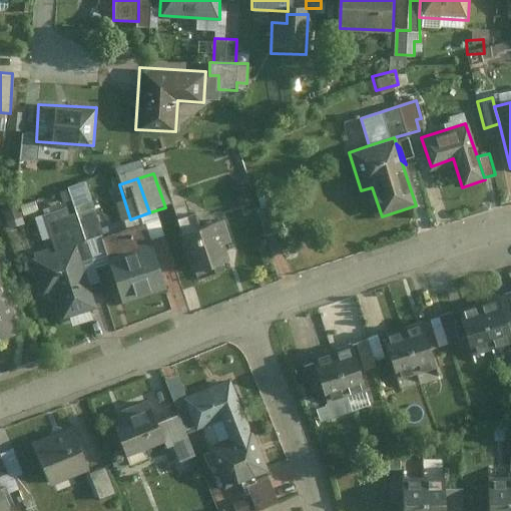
[(83,206),(96,201),(89,183),(76,188),(83,206)]
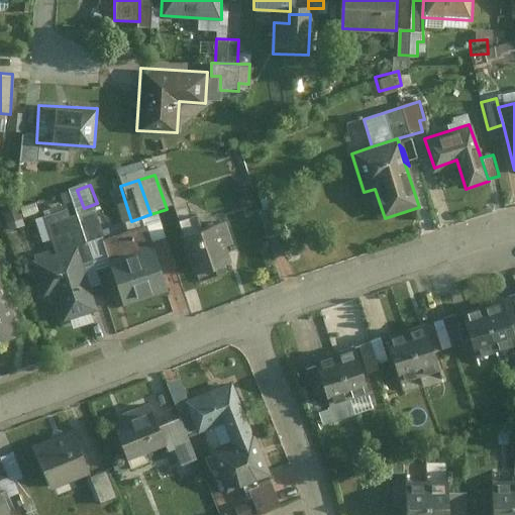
[(91,216),(72,222),(81,247),(99,240),(91,216)]
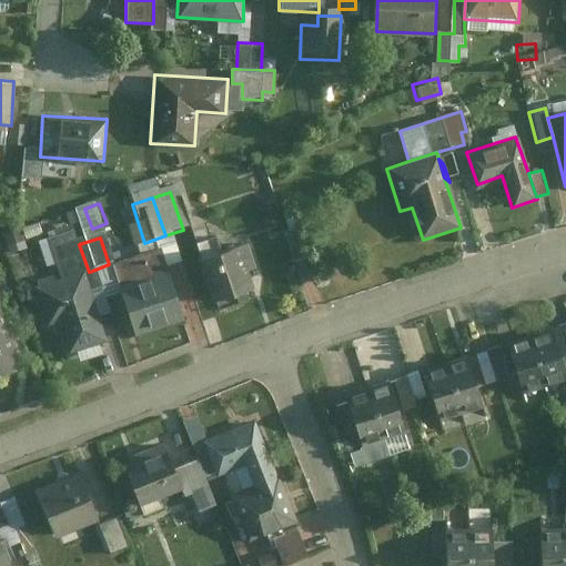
[(292,242),(280,246),(287,272),(300,268),(292,242)]
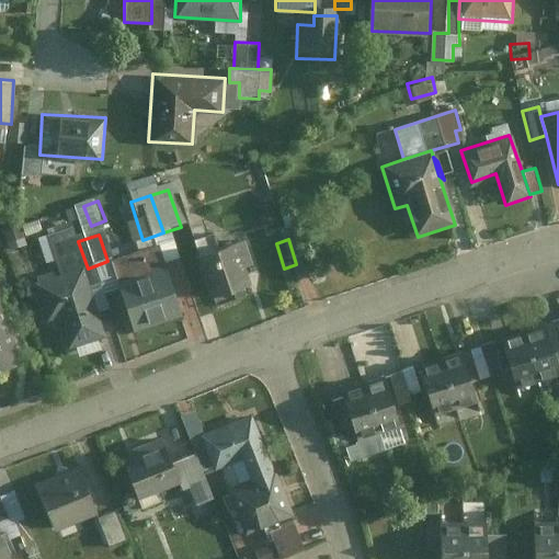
[(46,253),(56,286),(79,278),(84,296),(94,293),(88,276),(84,277),(75,244),(46,253)]
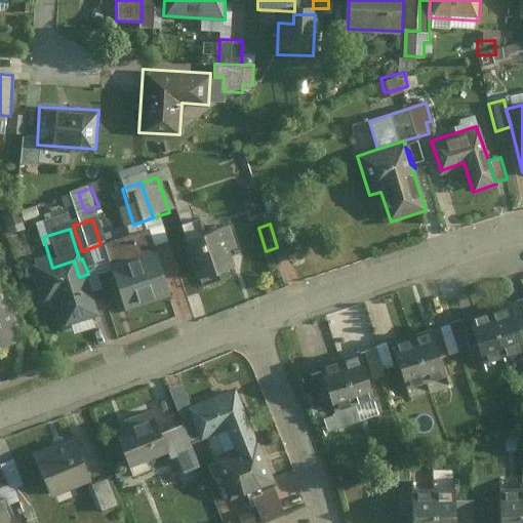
[(94,249),(120,317),(163,302),(139,235),(95,250),(94,249)]
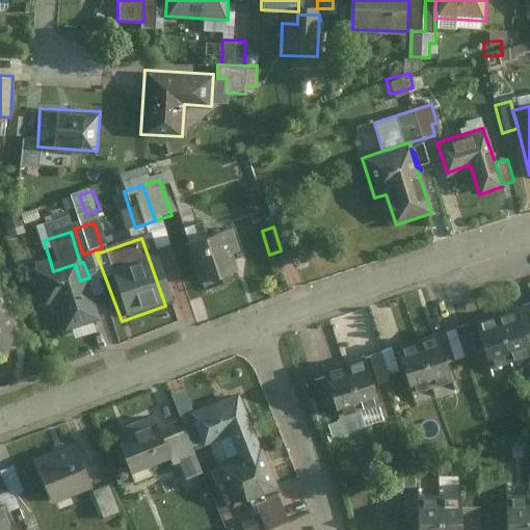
[(181,254),(193,291),(229,280),(223,264),(232,262),(224,240),(181,254)]
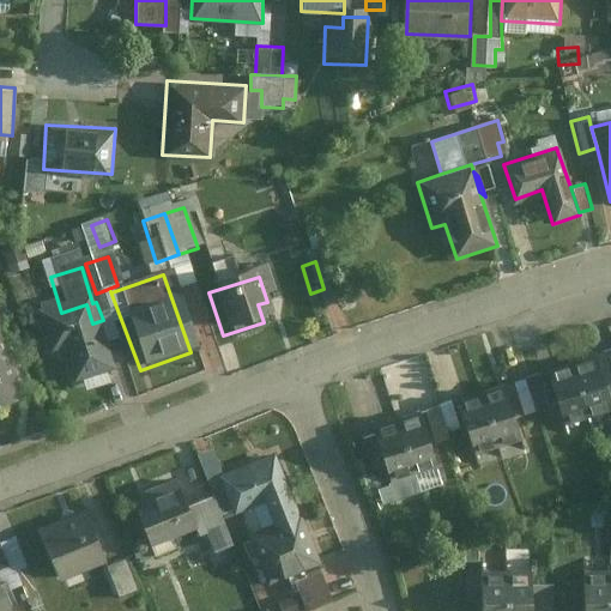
[(61,313),(31,322),(44,364),(55,362),(67,400),(113,386),(92,324),(86,304),(61,313)]
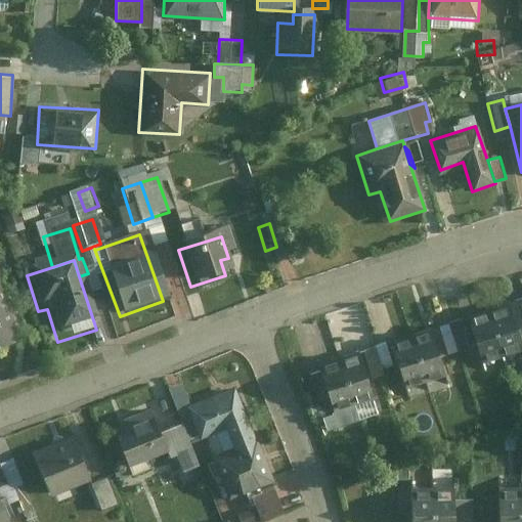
[(0,353),(26,345),(0,266),(0,353)]
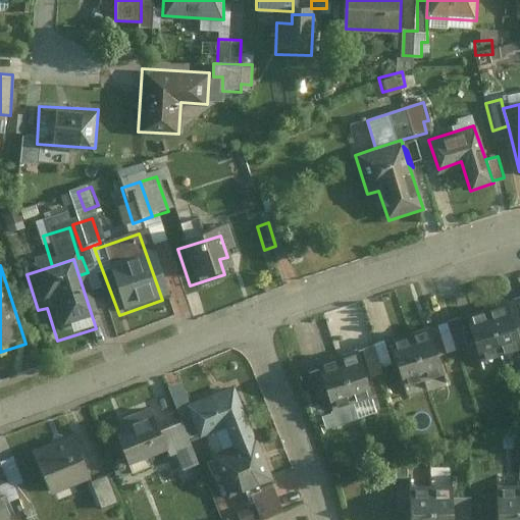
[(519,329),(510,298),(467,311),(480,354),(519,342),(519,329)]
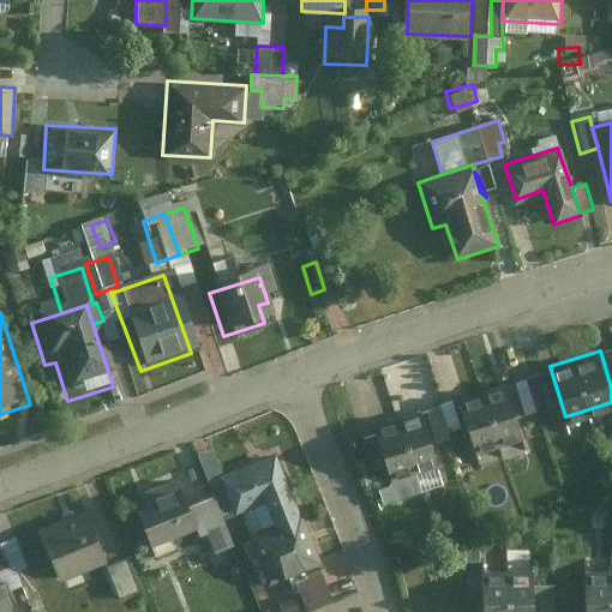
[(540,372),(528,377),(540,409),(553,405),(540,372)]
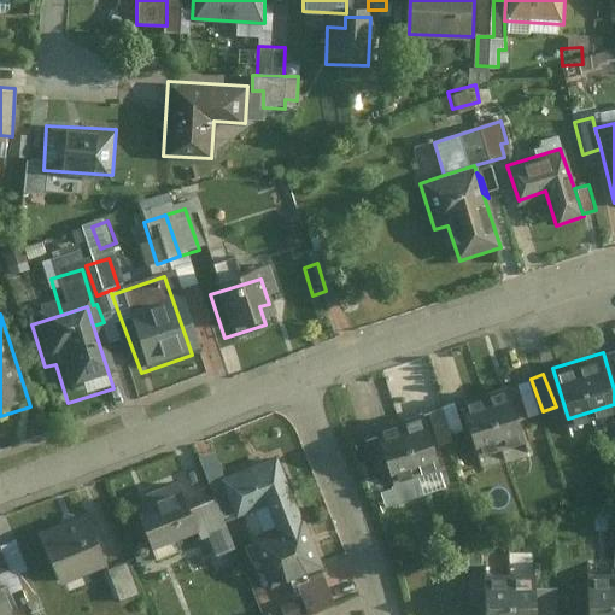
[(543,411),(531,379),(517,384),(529,416),(543,411)]
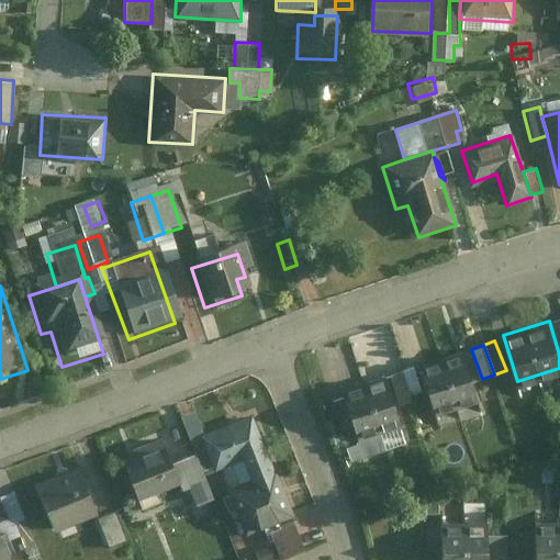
[(466,350),(423,366),(439,415),(483,400),(466,350)]
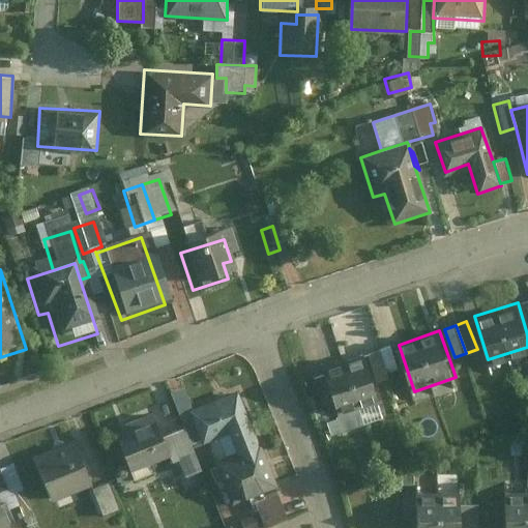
[(380,349),(365,353),(376,385),(381,383),(380,379),(388,376),(380,349)]
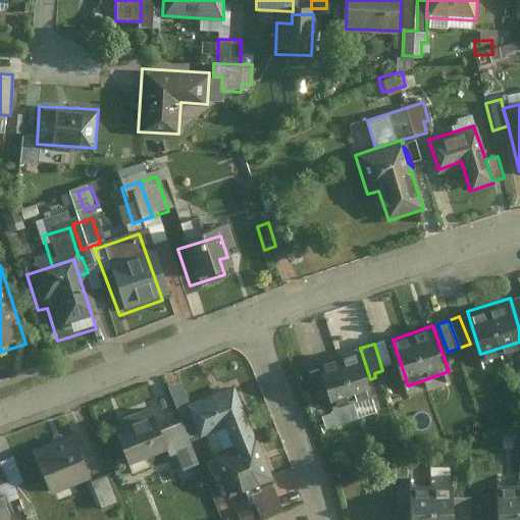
[(360,348),(310,364),(331,424),(379,407),(370,379),(360,348)]
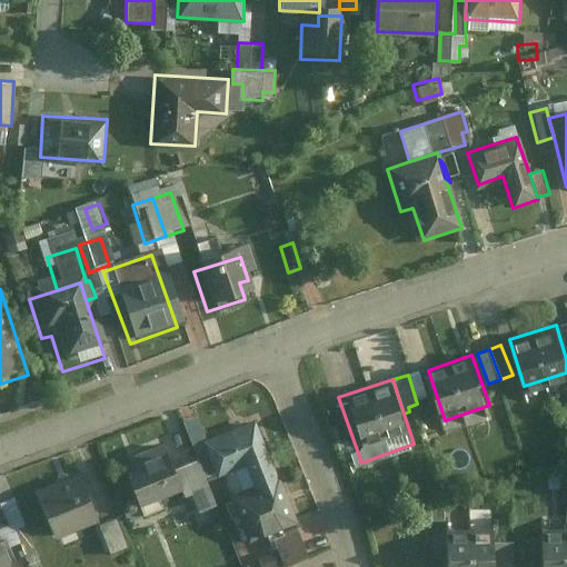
[(244,468),(269,458),(255,423),(210,440),(221,469),(241,461),(244,468)]
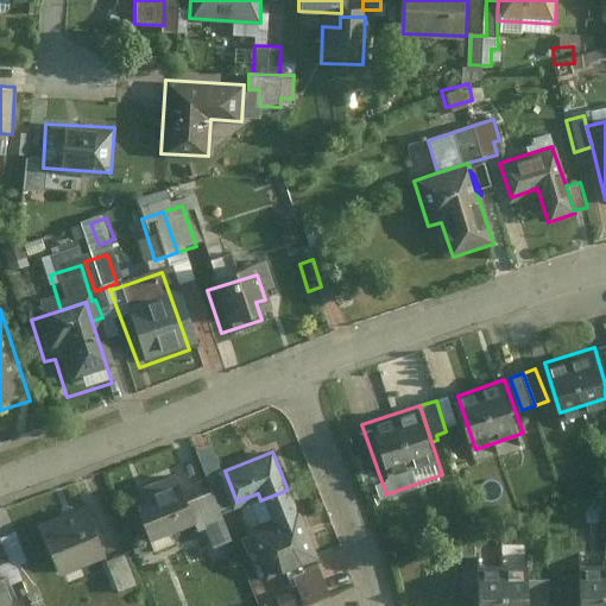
[(143,496),(132,500),(146,540),(195,521),(197,526),(219,518),(209,493),(185,502),(174,473),(162,478),(165,485),(147,492),(145,484),(139,485),(143,496)]
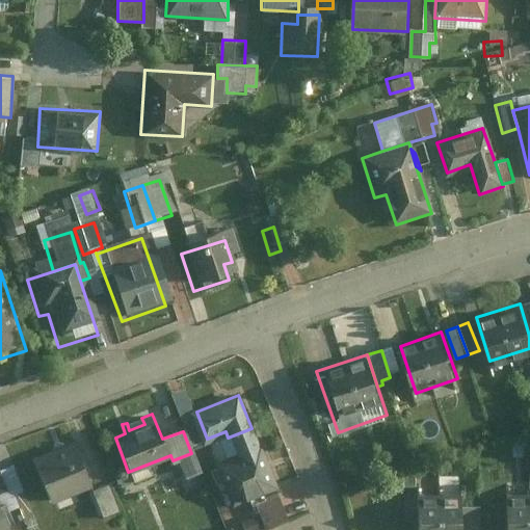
[(231,505),(274,487),(252,428),(228,438),(238,464),(217,472),(231,505)]
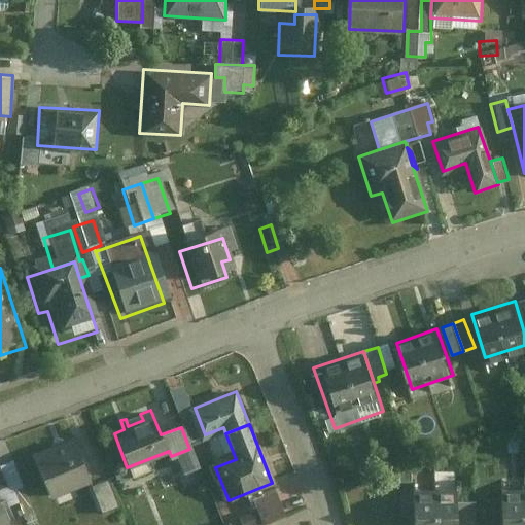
[(78,439),(37,455),(56,498),(96,482),(78,439)]
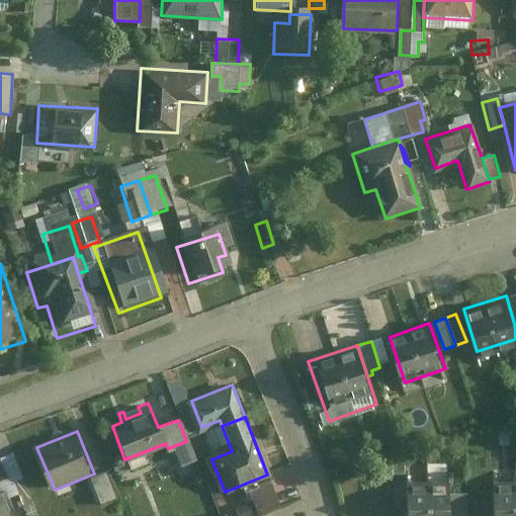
[(14,451),(0,456),(0,482),(7,479),(10,486),(26,479),(14,451)]
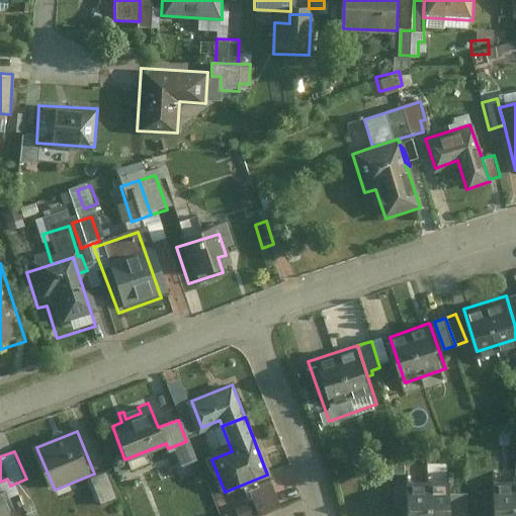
[(104,471),(90,479),(101,504),(116,497),(104,471)]
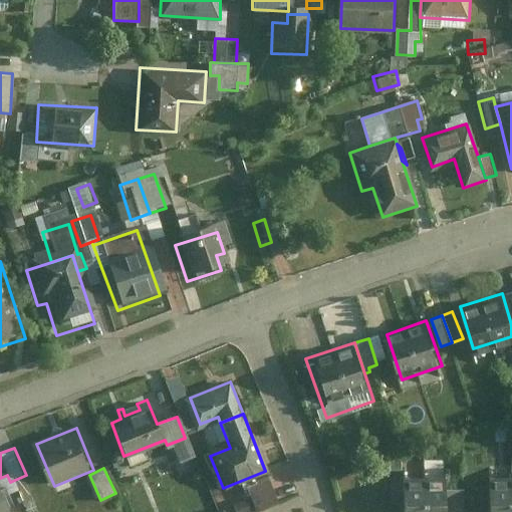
[(511,473),(487,474),(486,511),(511,511),(511,473)]
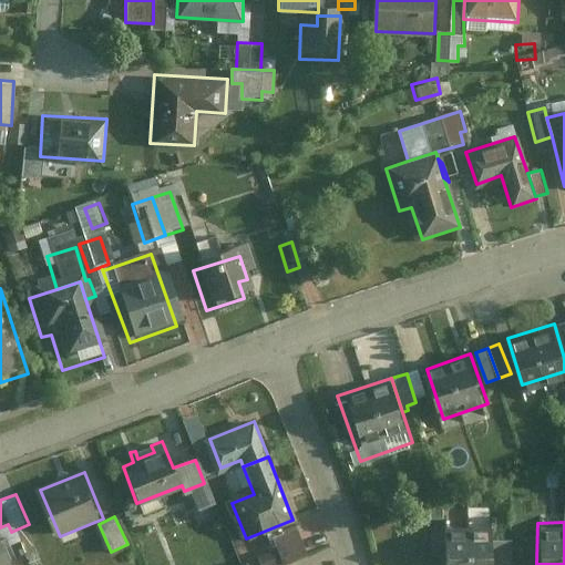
[(491,524),(445,524),(445,564),(503,564),(503,546),(491,546),(491,524)]
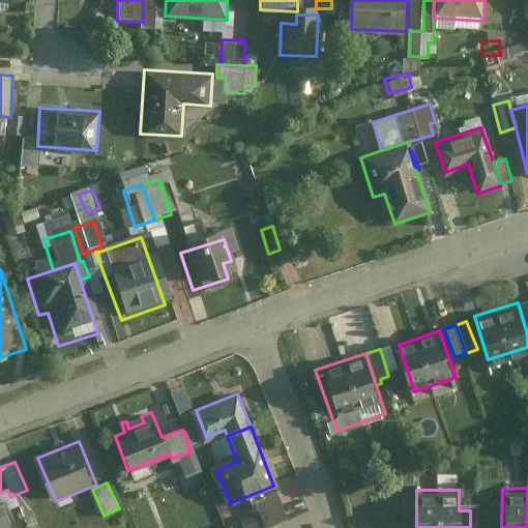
[(257,515),(242,521),(245,527),(261,527),(264,527),(271,527),(290,521),(277,491),(252,501),(257,515)]
